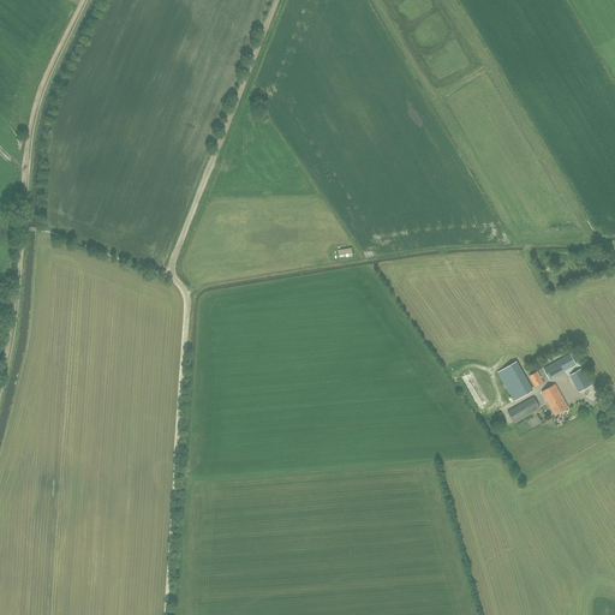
[(549,380),(577,364),(571,354),(544,369),(549,380)]
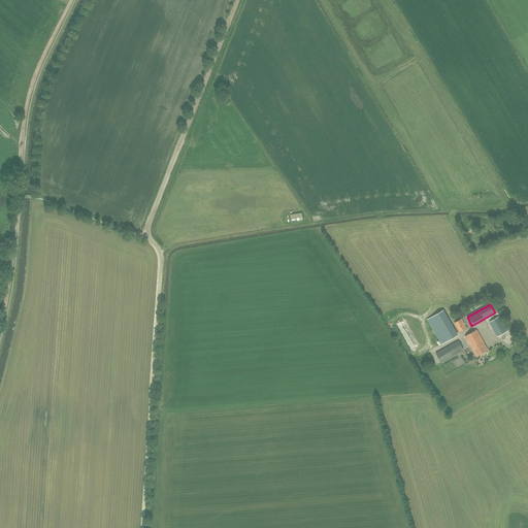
[(427,320),(441,344),(458,335),(443,310),(427,320)]
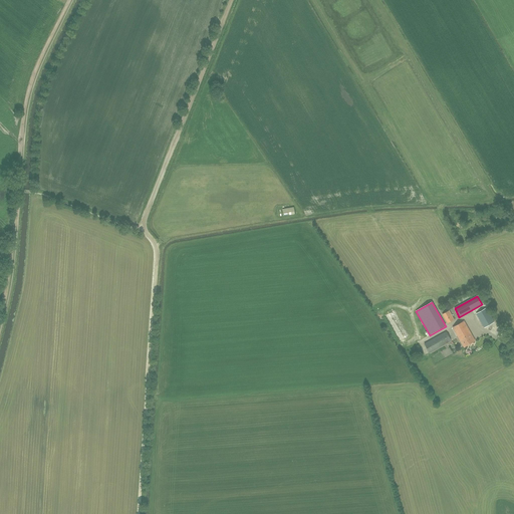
[(485,328),(494,322),(486,308),(477,314),(485,328)]
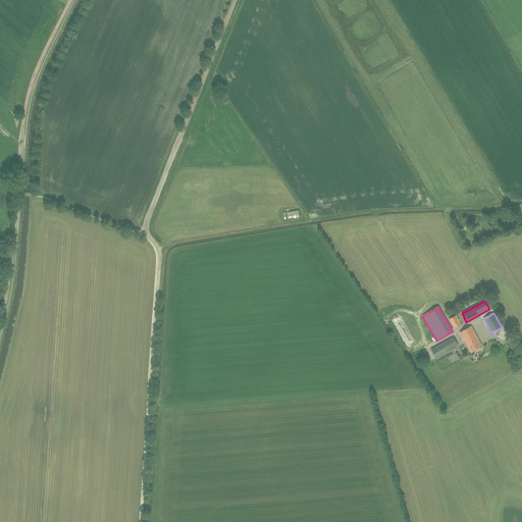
[(403,316),(399,318),(407,335),(411,334),(403,316)]
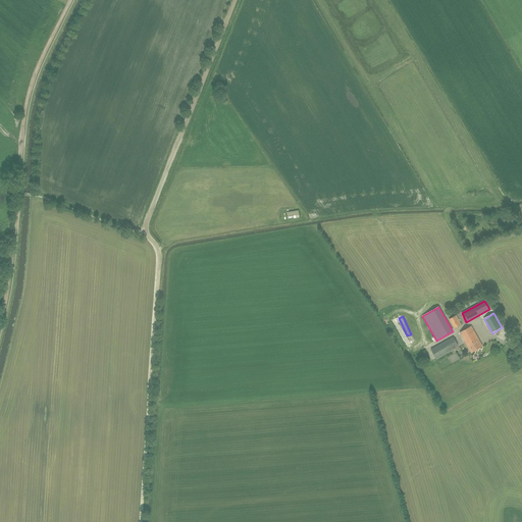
[(455,328),(461,325),(456,316),(450,319),(455,328)]
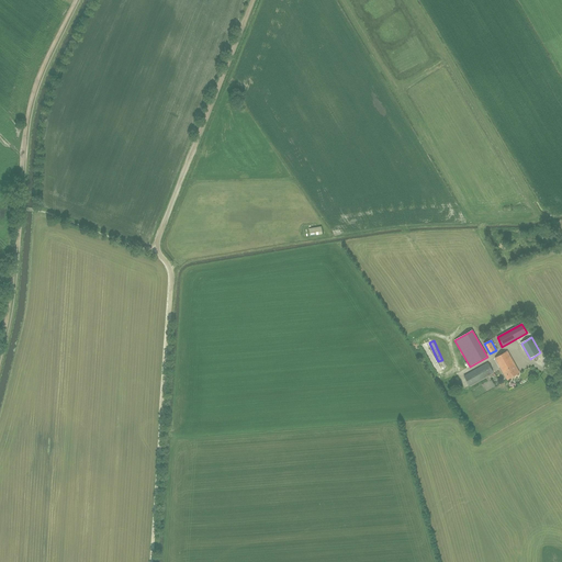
[(430,360),(435,358),(428,344),(424,345),(430,360)]
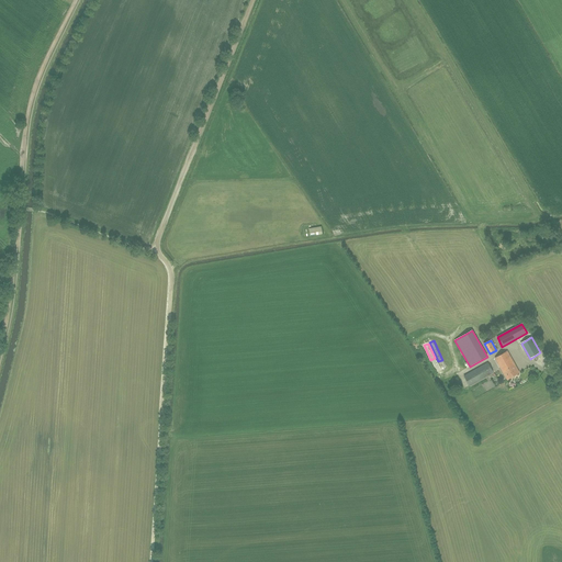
[(507,379),(519,372),(507,351),(495,358),(507,379)]
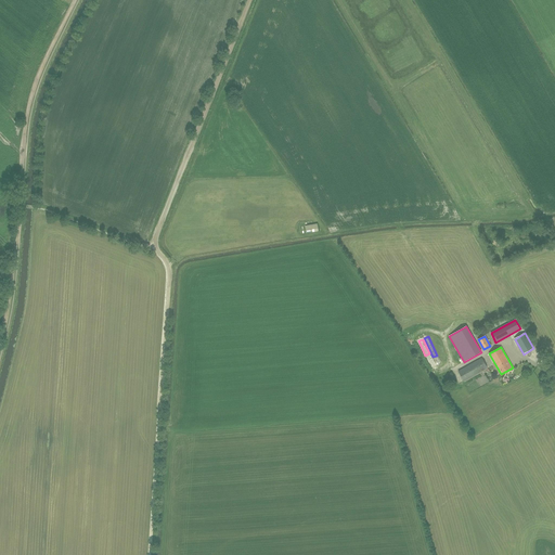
[(434,369),(438,365),(433,358),(429,360),(434,369)]
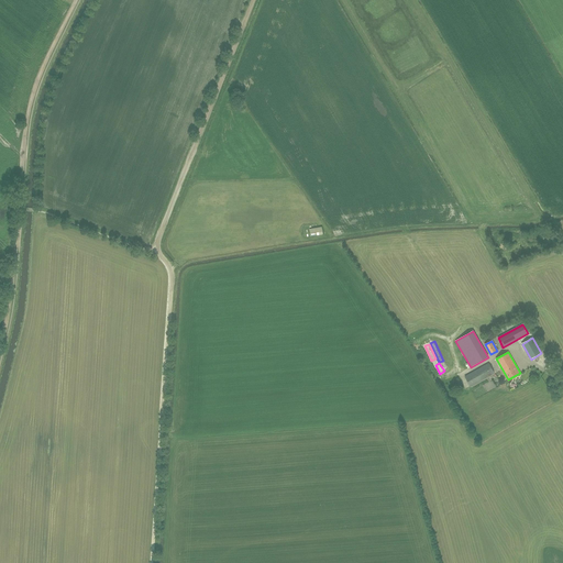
[(471,387),(495,374),(488,363),(465,377),(471,387)]
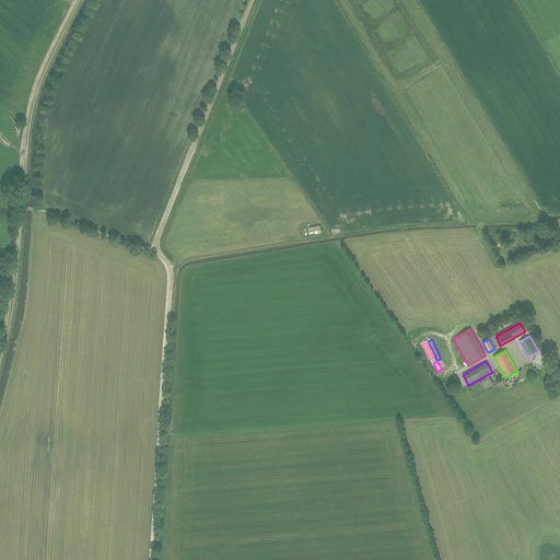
[(471,389),(476,396),(487,391),(482,383),(471,389)]
